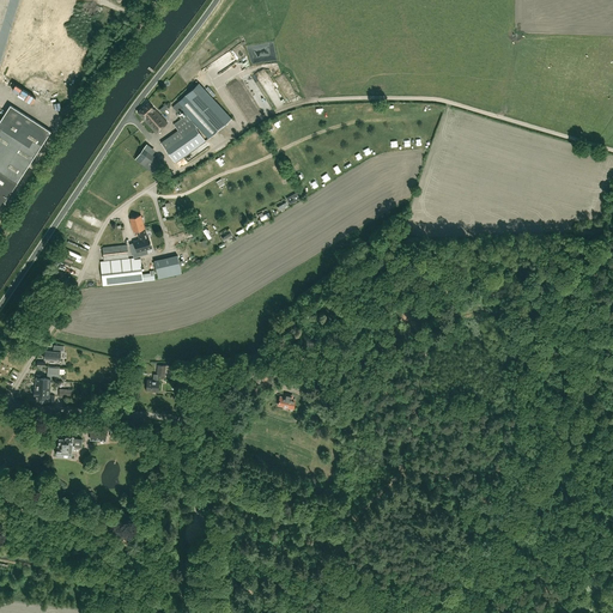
[(241,52),(225,60),(229,68),(246,60),(241,52)]
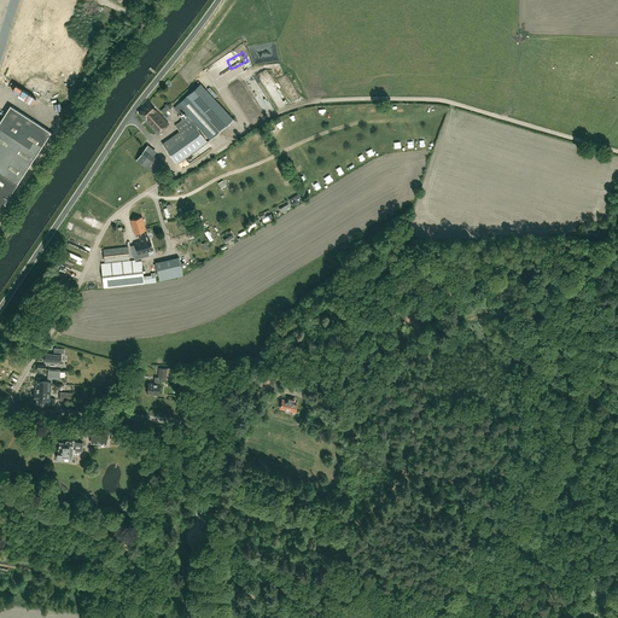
[(268,68),(262,74),(267,80),(273,74),(268,68)]
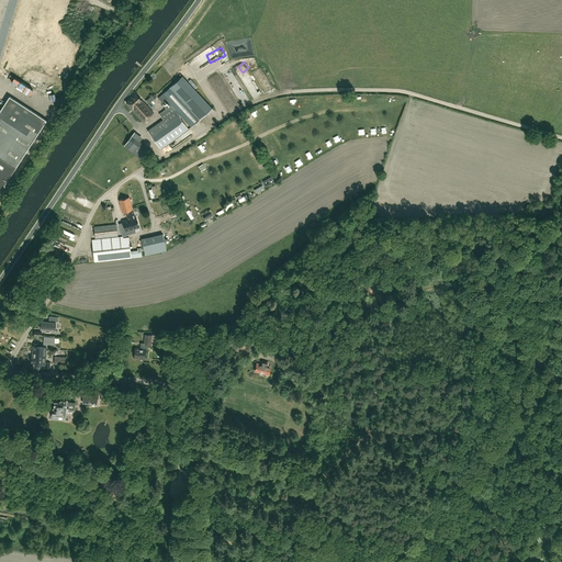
[(164,120),(147,131),(160,149),(189,130),(180,117),(180,116),(191,127),(212,108),(182,76),(158,98),(163,103),(166,100),(168,103),(170,105),(159,114),(164,120)]
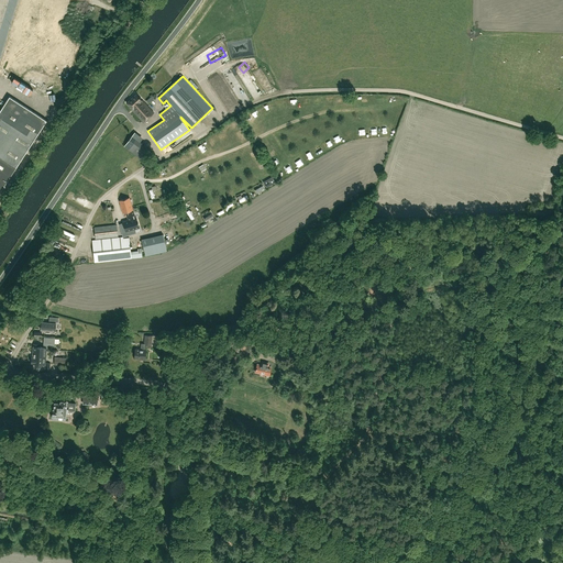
[(43,98),(46,92),(32,85),(29,90),(43,98)]
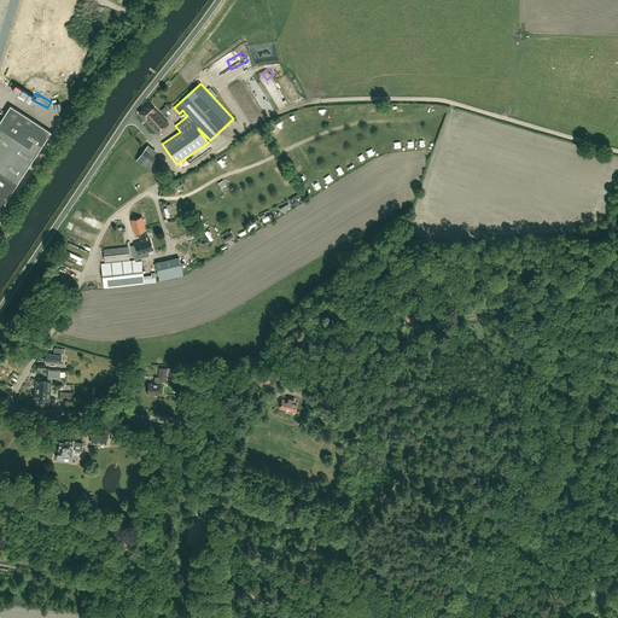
[(149,104),(138,114),(157,135),(168,124),(149,104)]
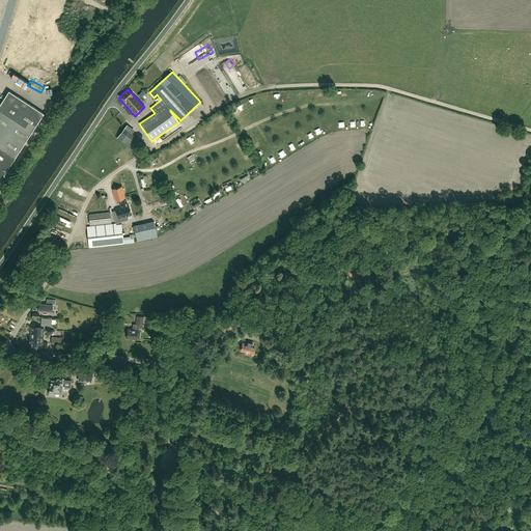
[(0,180),(44,114),(31,106),(8,90),(0,104),(0,180)]
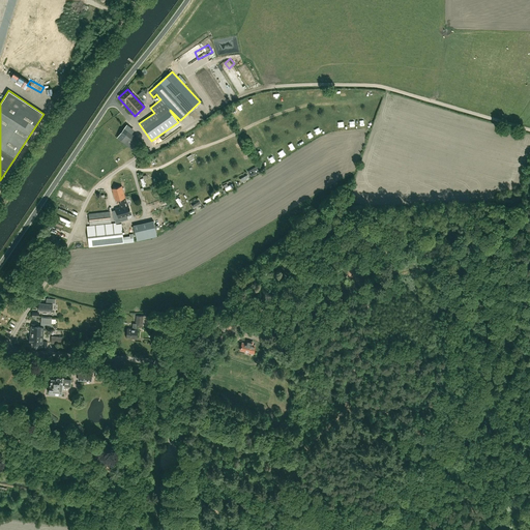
[(135,126),(124,138),(136,148),(141,142),(138,140),(141,137),(136,133),(138,128),(135,126)]
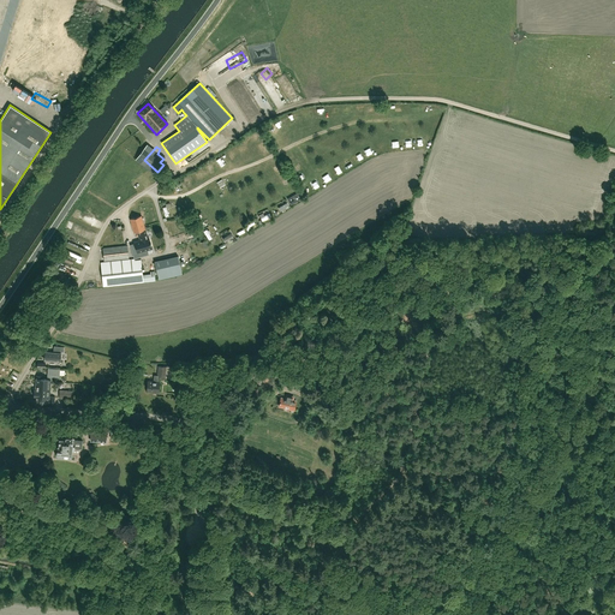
[(299,193),(288,199),(291,204),(302,198),(300,197),(302,196),(300,193),(299,195),(299,193)]
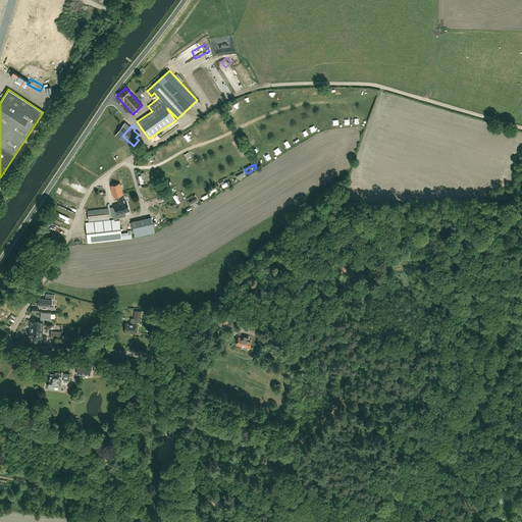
[(121,213),(125,212),(128,211),(127,207),(128,207),(127,206),(126,202),(125,202),(120,184),(110,186),(113,198),(116,197),(119,196),(121,202),(118,203),(118,204),(114,206),(114,207),(115,209),(111,210),(114,219),(122,216),(121,213)]
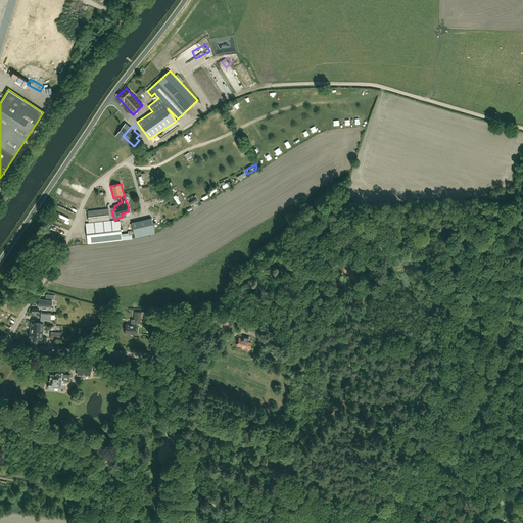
[(175,193),(182,189),(179,184),(172,188),(175,193)]
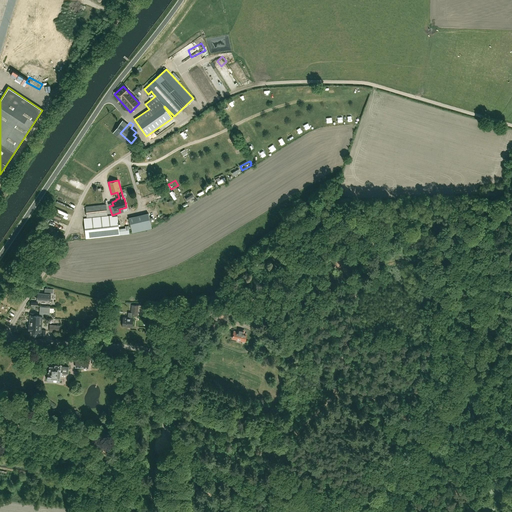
[(87,218),(107,215),(106,205),(85,207),(87,218)]
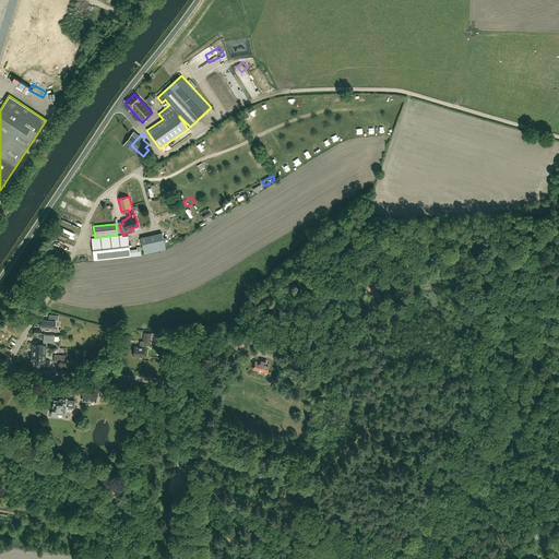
[(162,233),(141,238),(144,253),(166,249),(162,233)]
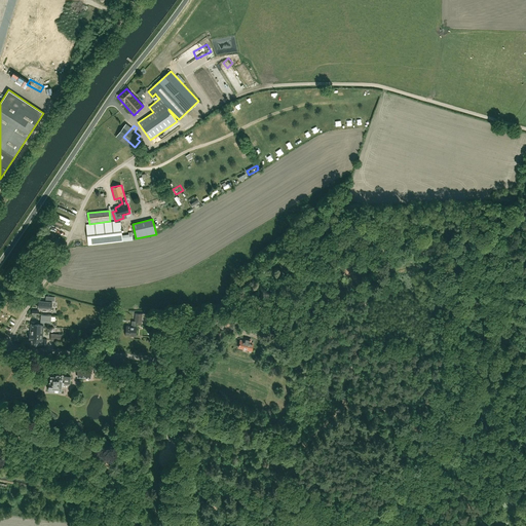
[(128,234),(122,234),(120,222),(115,223),(115,222),(113,222),(86,224),(88,245),(133,239),(133,232),(128,232),(128,234)]
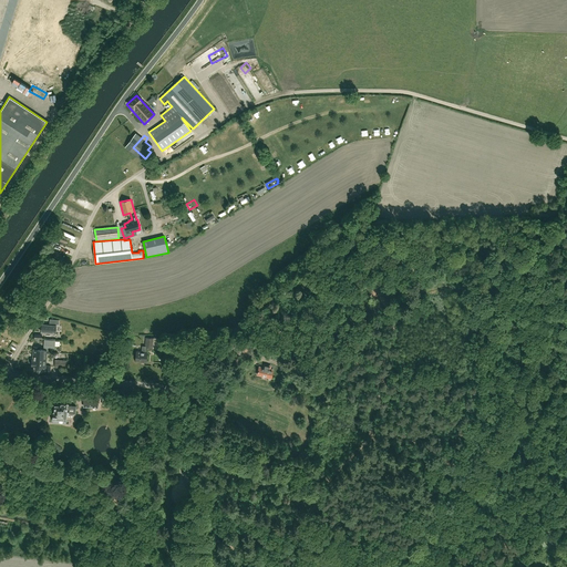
[(41,325),(41,332),(55,333),(57,326),(41,325)]
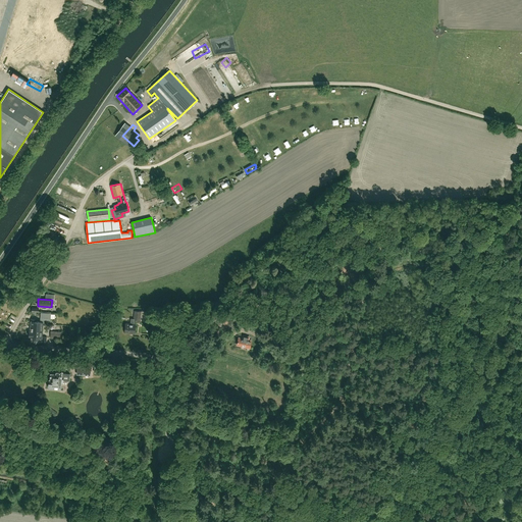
[(131,333),(135,333),(136,321),(141,322),(142,314),(148,315),(149,312),(142,311),(135,311),(134,318),(131,318),(131,324),(125,323),(124,331),(131,332),(131,333)]
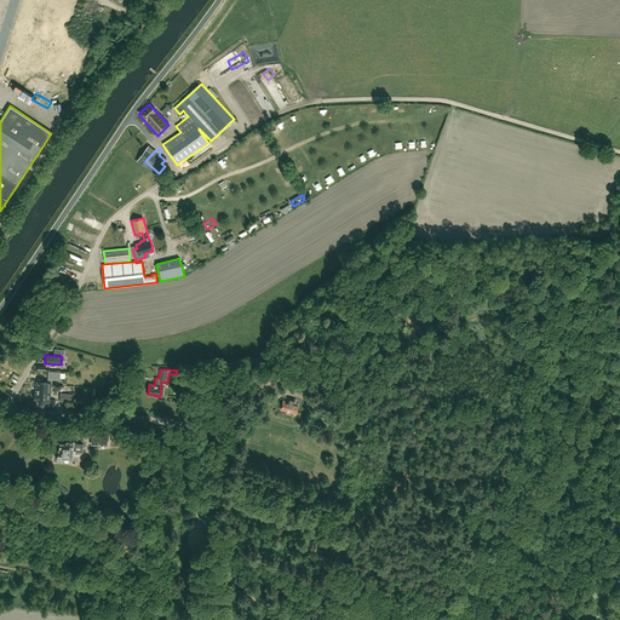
[(263,384),(263,373),(251,373),(251,384),(263,384)]
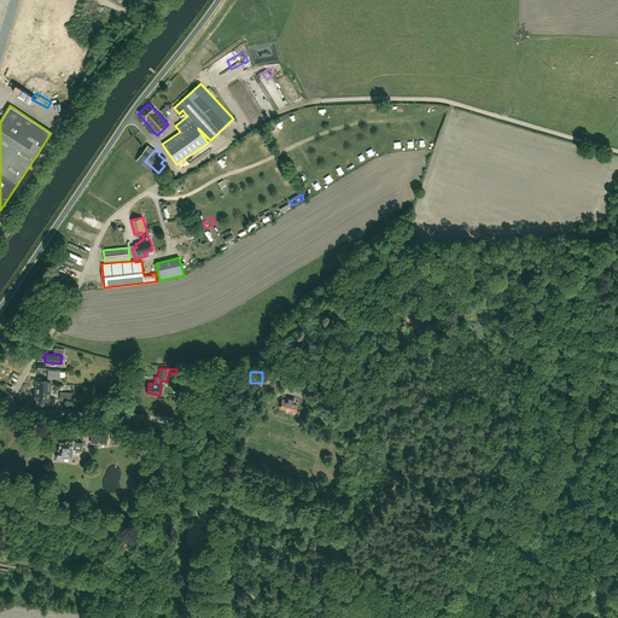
[(44,385),(51,385),(51,382),(42,382),(44,378),(36,378),(36,380),(36,385),(39,385),(39,388),(44,388),(44,385)]
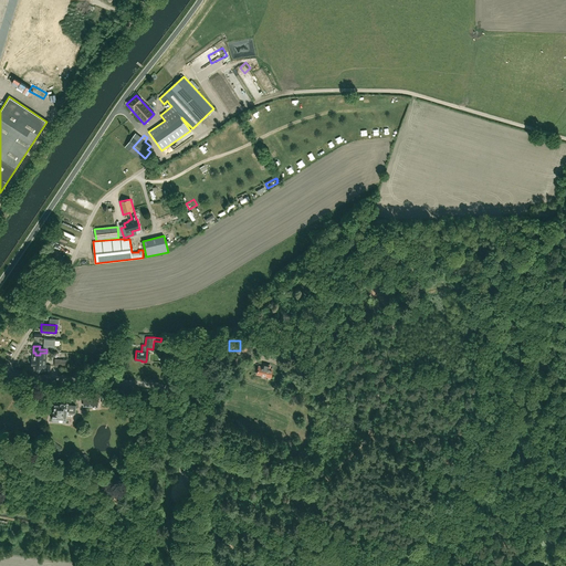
[(35,353),(33,353),(32,359),(31,365),(37,366),(37,365),(38,365),(40,365),(46,365),(46,353),(40,353),(40,355),(35,355),(35,353)]
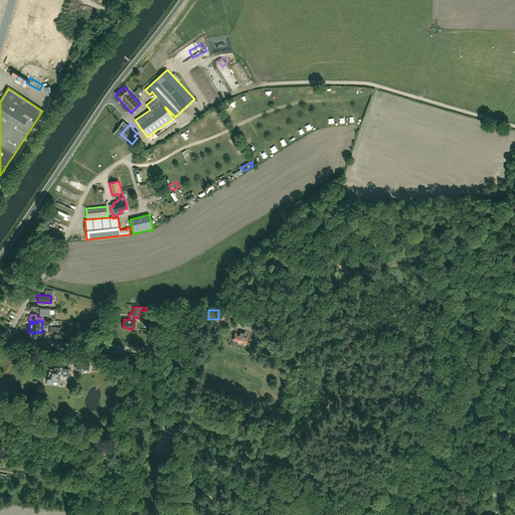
[(238,342),(246,344),(248,337),(244,336),(245,333),(240,332),(239,335),(235,334),(233,340),(238,342)]
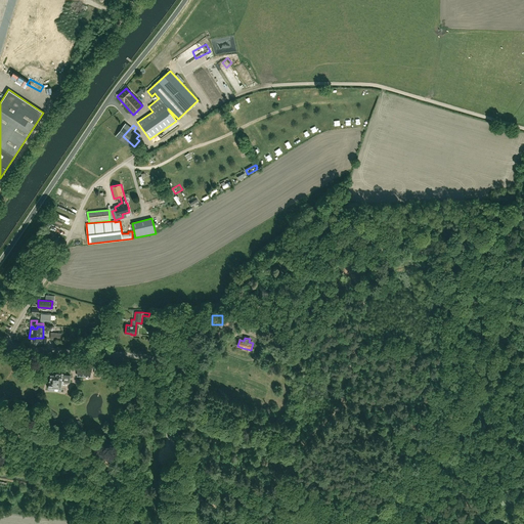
[(91,369),(90,369),(90,368),(79,367),(79,368),(77,368),(77,376),(90,377),(91,369)]
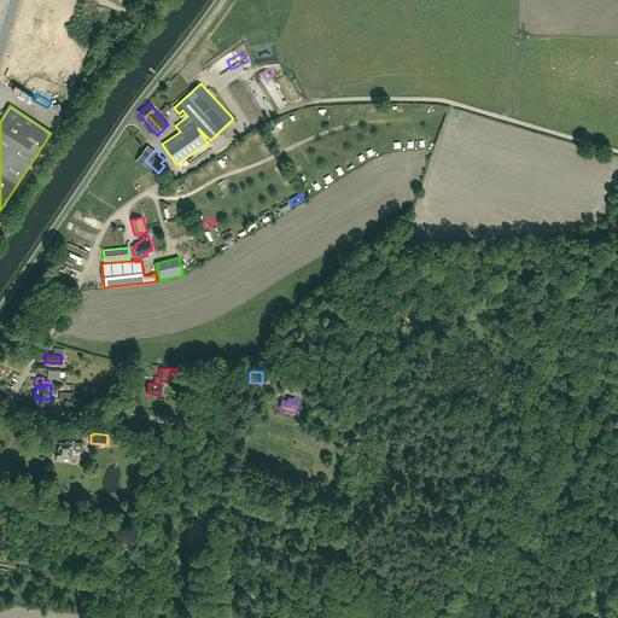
[(57,456),(57,458),(57,459),(71,460),(73,456),(73,452),(74,452),(75,450),(82,450),(83,443),(73,442),(74,439),(66,439),(66,442),(60,441),(59,449),(58,448),(58,455),(57,456)]
